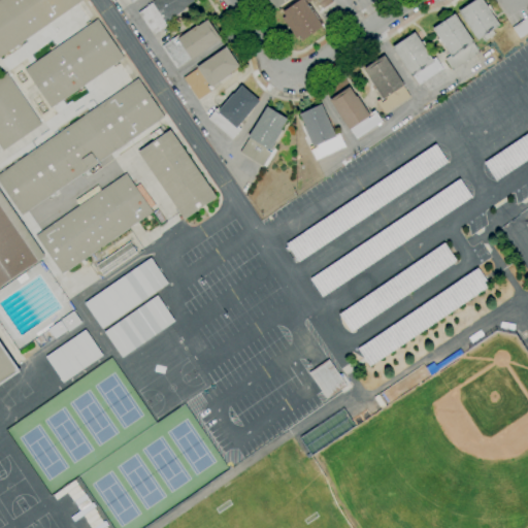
[(81,0),(0,57),(0,0),(81,0)]
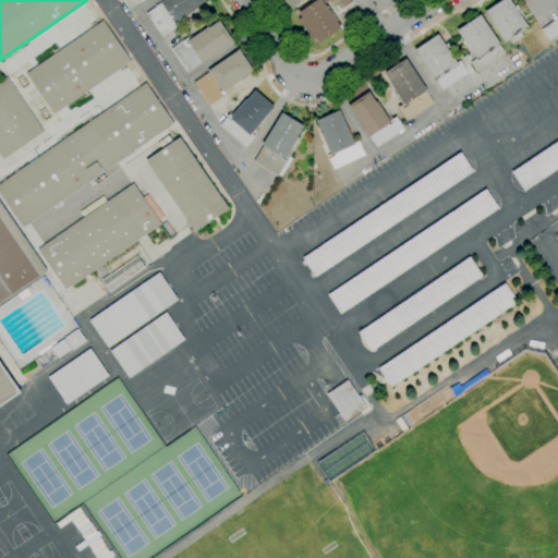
[(161,36),(146,13),(161,2),(164,0),(205,0),(206,1),(195,9),(195,10),(177,23),(178,25),(161,36)]
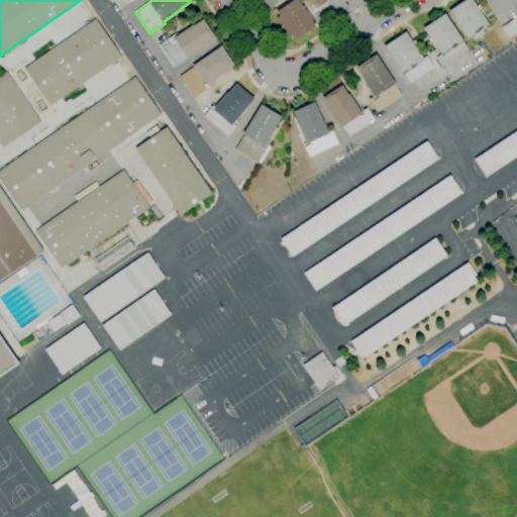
[(281,0),(270,8),(266,2),(263,4),(260,0),(281,0)]
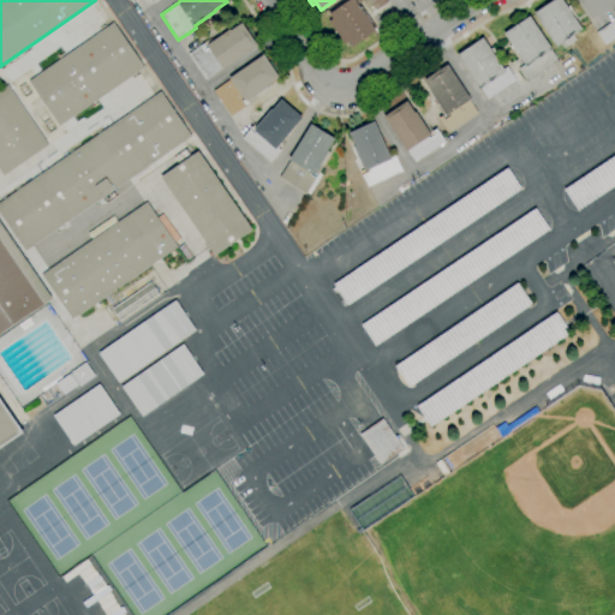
[(352,47),(347,41),(345,43),(329,22),(333,19),(329,15),(350,0),(360,0),(363,3),(358,5),(376,31),(352,47)]
